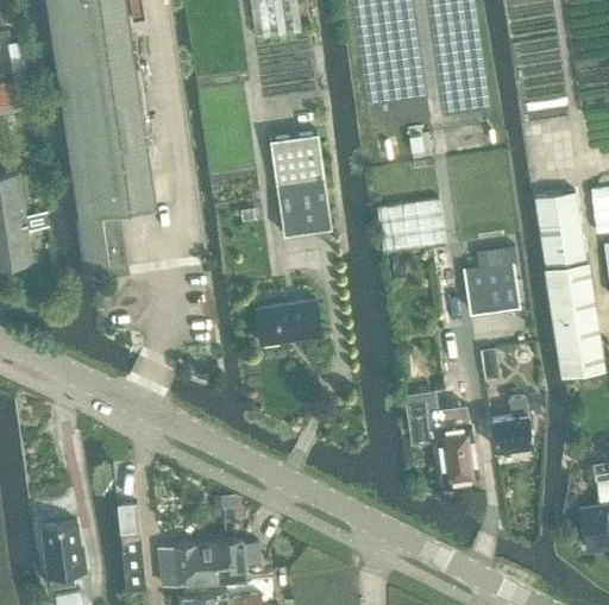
[(125,273),(117,219),(156,213),(125,0),(45,0),(87,279),(125,273)]
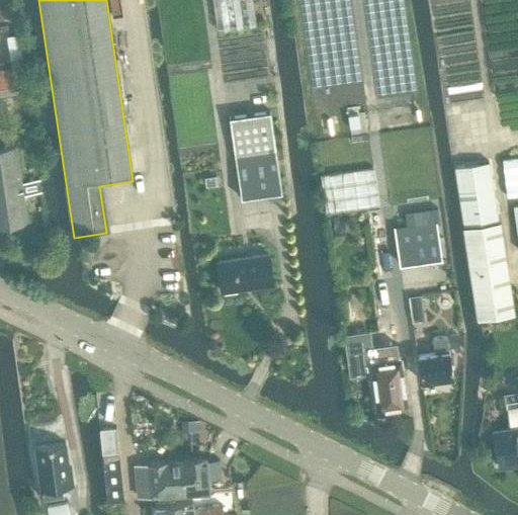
[(256,27),(252,0),(211,0),(217,33),(256,27)]
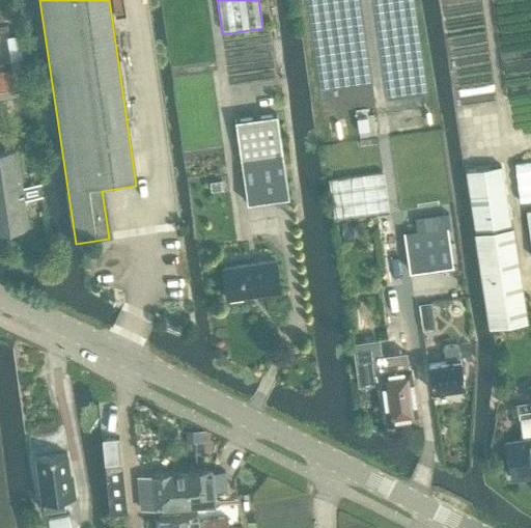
[(0,77),(0,104),(21,101),(16,75),(0,77)]
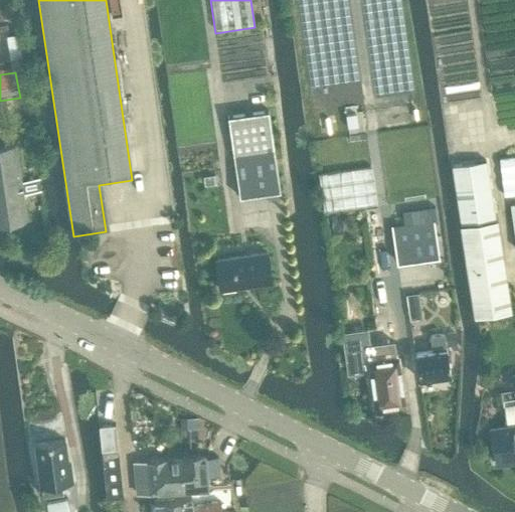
[(227,119),(239,200),(280,194),(268,113),(227,119)]
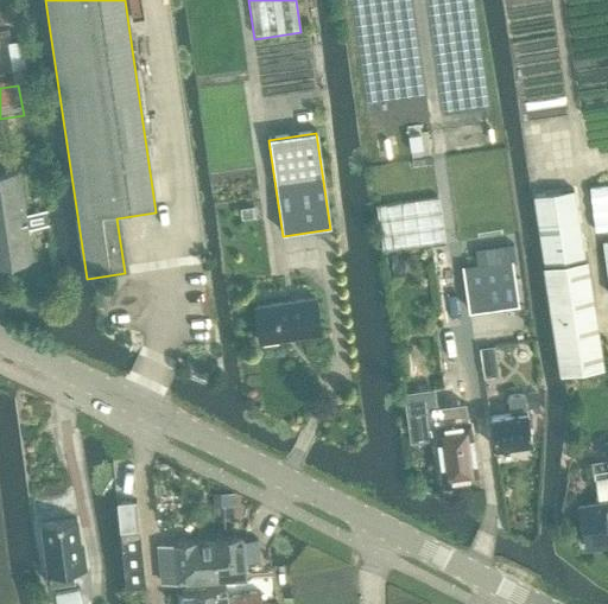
[(411,154),(422,152),(419,139),(410,140),(411,154)]
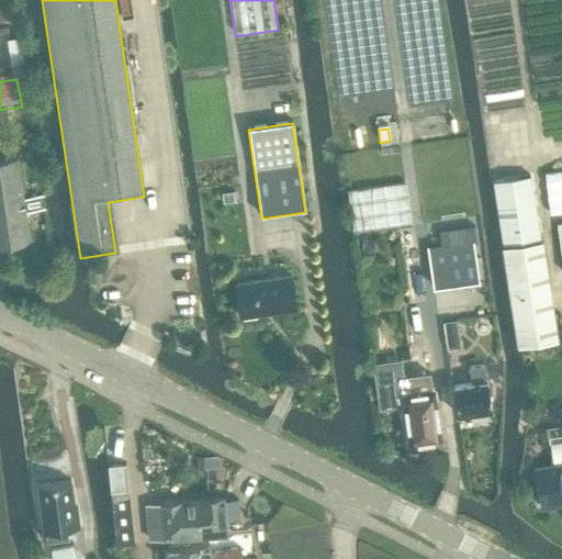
[(25,216),(45,214),(43,201),(24,203),(18,163),(0,165),(0,249),(30,245),(25,216)]
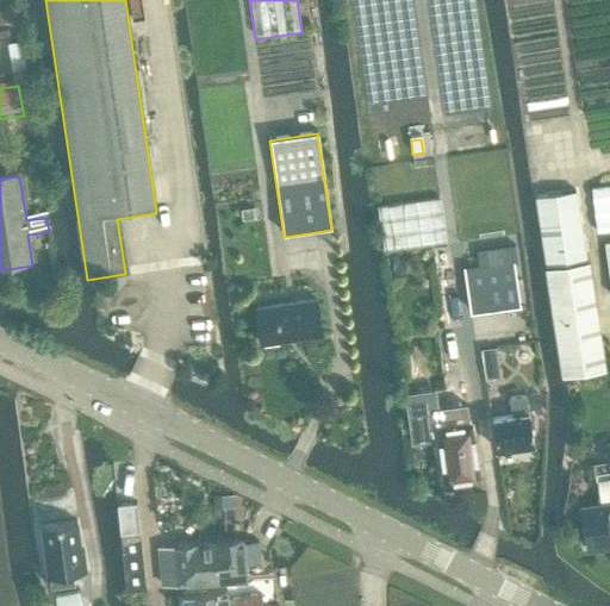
[(609,189),(592,192),(597,235),(609,232),(609,189)]
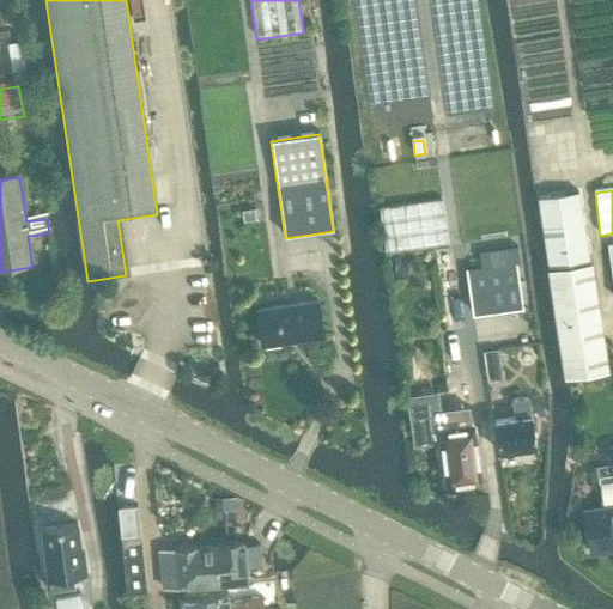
[(577,194),(538,201),(548,272),(566,381),(608,373),(592,265),(589,266),(577,194)]
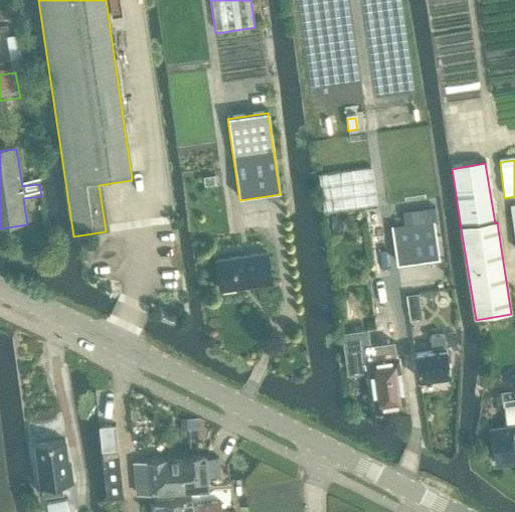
[(323,215),(375,208),(370,169),(318,176),(323,215)]
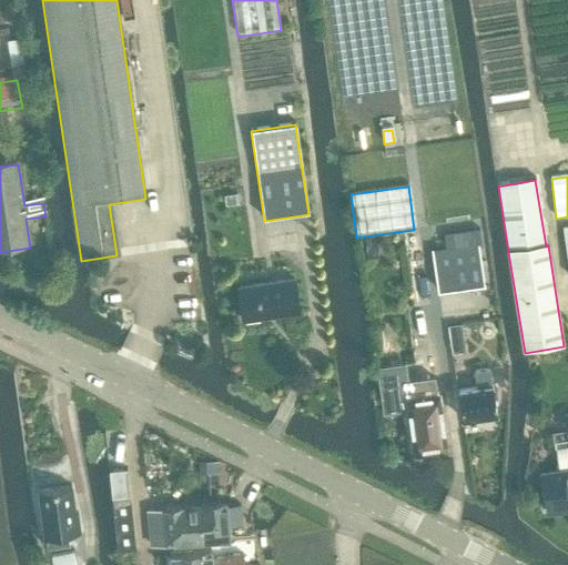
[(234,197),(224,199),(225,208),(235,207),(234,197)]
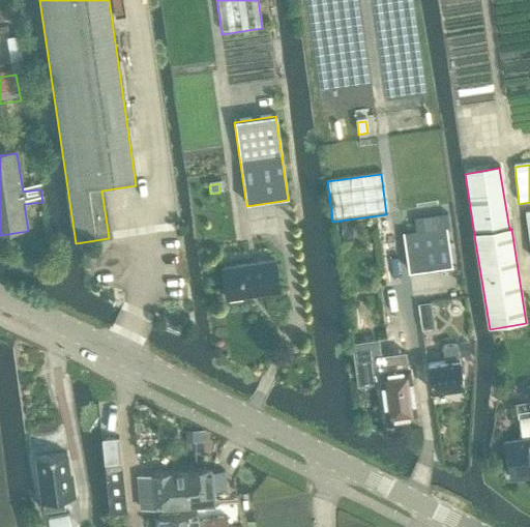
[(416,234),(404,235),(409,273),(450,267),(445,230),(416,234)]
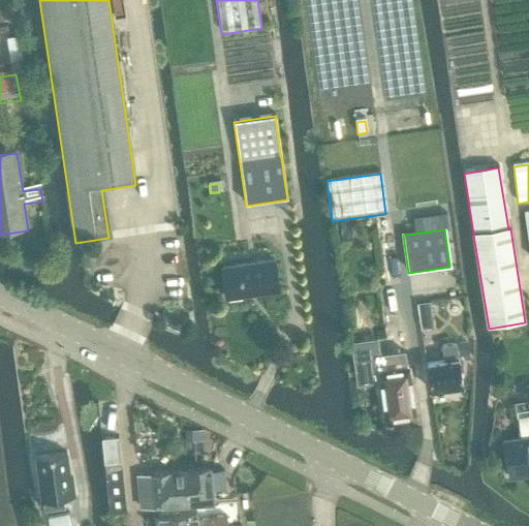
[(221,271),(225,302),(279,295),(275,263),(221,271)]
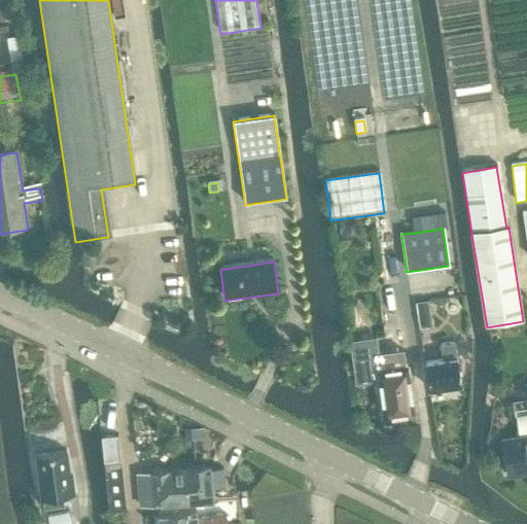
[(375,340),(350,343),(356,384),(379,381),(379,384),(377,386),(378,394),(380,396),(381,396),(384,417),(401,415),(400,409),(412,408),(408,378),(408,377),(406,378),(403,363),(401,352),(377,356),(375,340)]
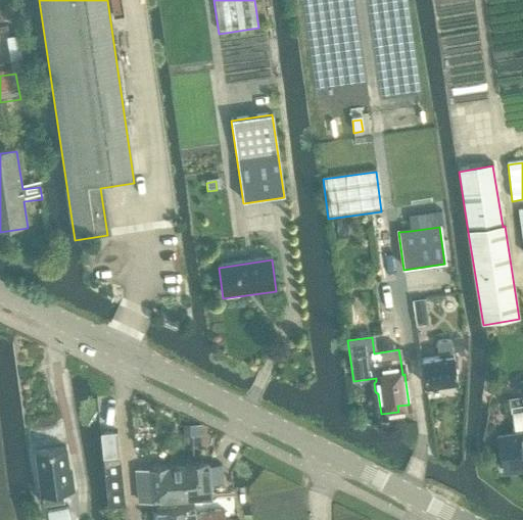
[(461,341),(453,342),(455,355),(463,352),(461,341)]
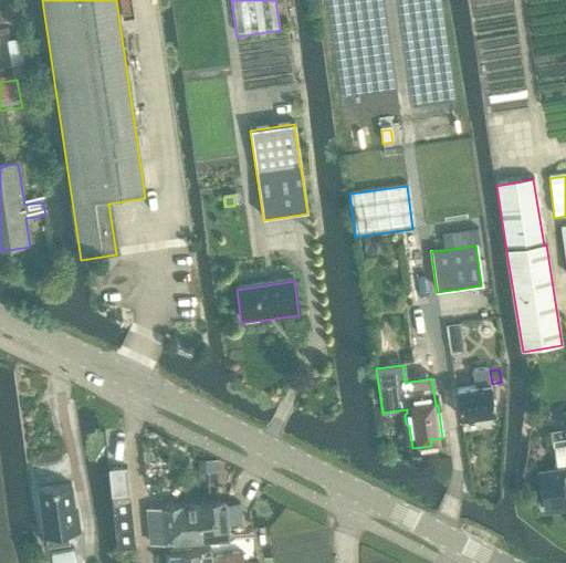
[(457,393),(462,421),(496,416),(489,371),(474,373),(478,388),(457,393)]
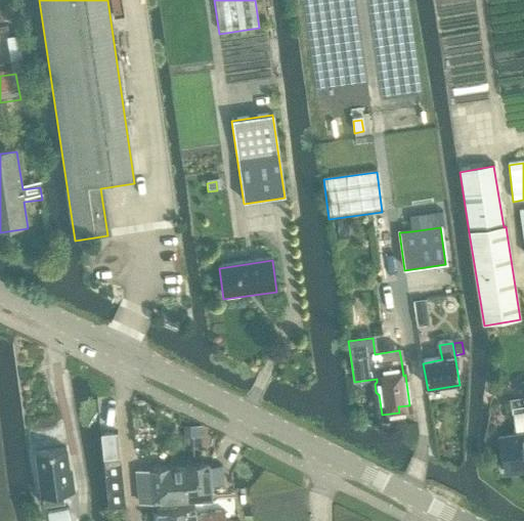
[(523,402),(511,405),(516,438),(501,440),(507,475),(523,471),(523,384),(522,385),(523,399),(523,402)]
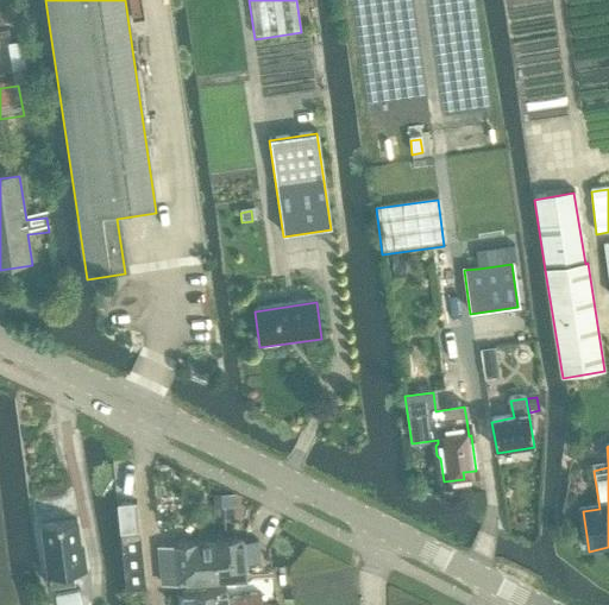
[(213,509),(232,509),(232,497),(213,497),(213,509)]
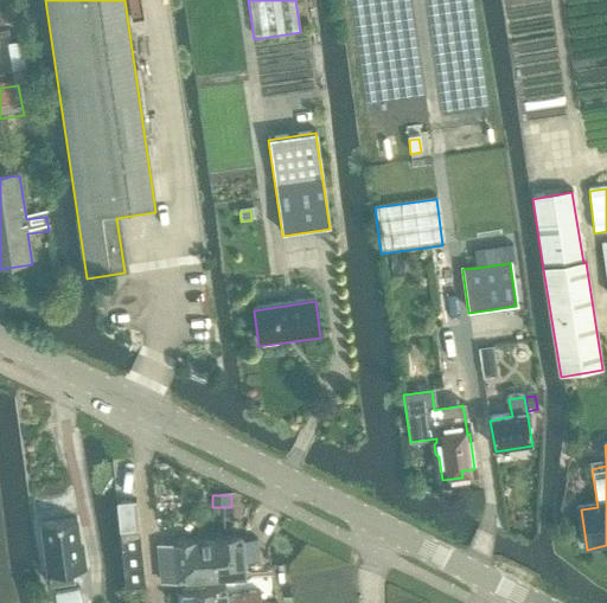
[(115,506),(125,590),(144,588),(134,504),(115,506)]
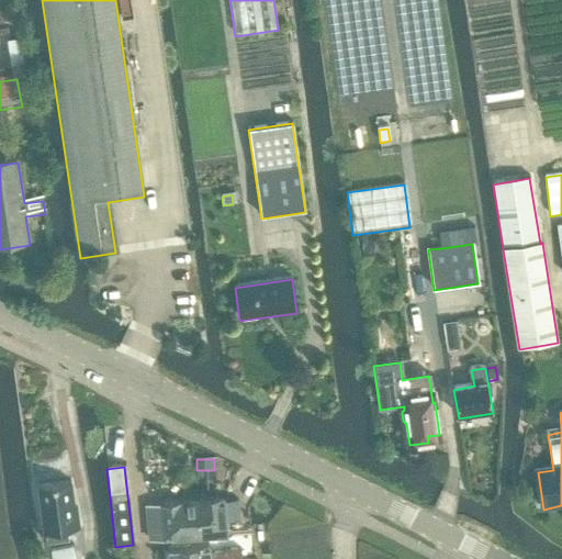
[(70,483),(37,488),(44,535),(45,535),(46,545),(69,543),(67,532),(79,530),(77,514),(75,514),(70,483)]
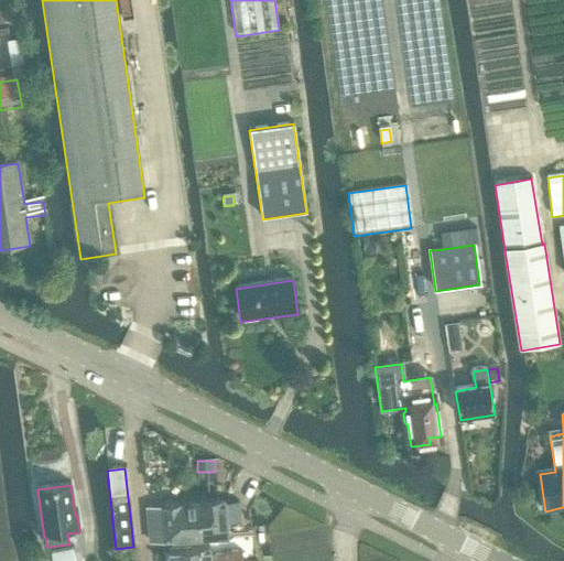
[(224,500),(198,504),(202,539),(227,536),(226,524),(239,522),(237,506),(224,507),(224,500)]
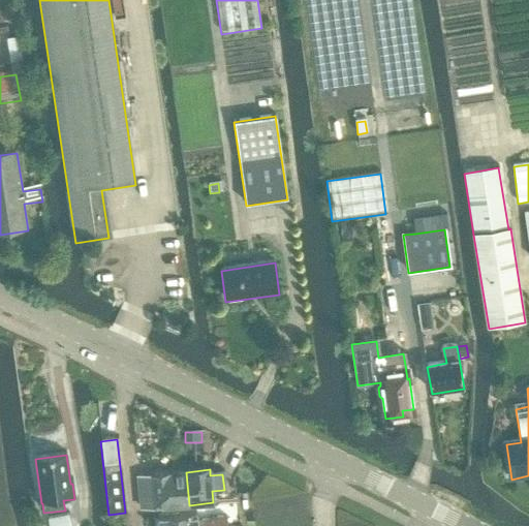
[(137,477),(141,511),(153,508),(153,512),(174,509),(174,506),(189,505),(186,472),(150,475),(150,476),(137,477)]
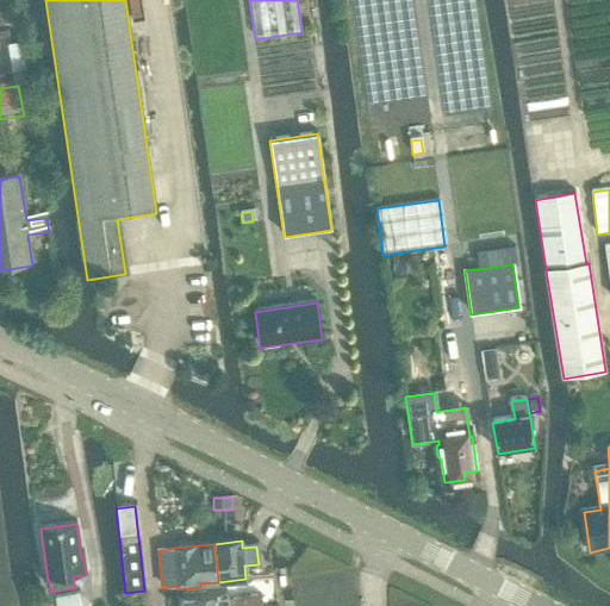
[(80,605),(78,591),(54,594),(55,605),(80,605)]
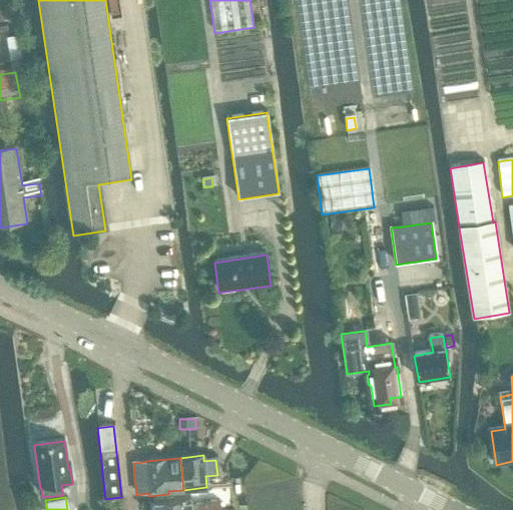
[(152,502),(153,509),(220,509),(219,502),(204,504),(205,506),(194,507),(194,509),(190,509),(189,498),(152,502)]
